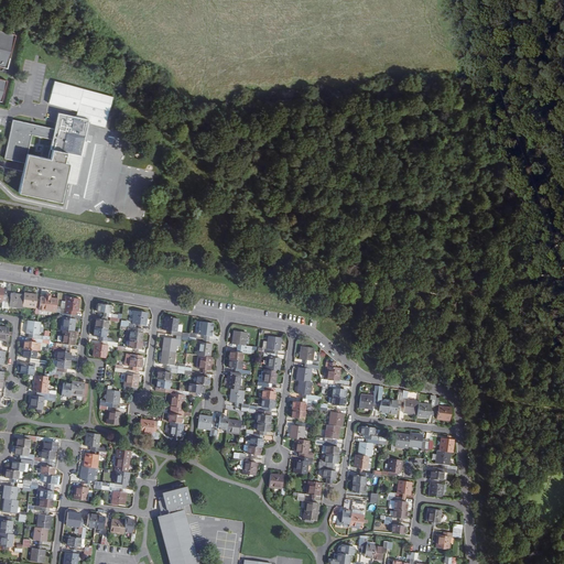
[(0,101),(1,101),(7,82),(0,79),(0,66),(4,67),(7,68),(14,35),(0,31),(0,101)]
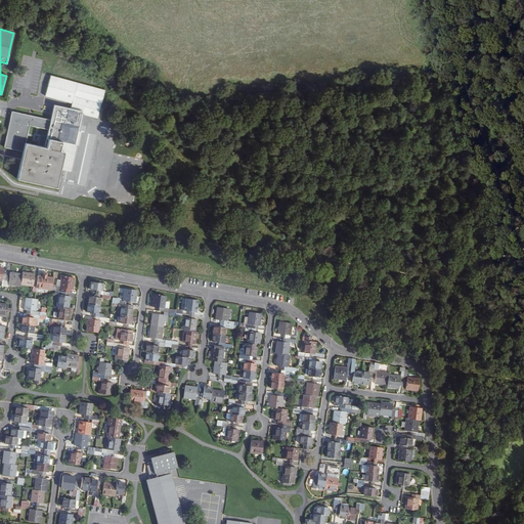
[(77,145),(78,145),(81,132),(78,131),(82,113),(84,114),(83,115),(97,119),(101,104),(104,90),(50,75),(45,96),(70,103),(72,103),(71,108),(69,108),(54,104),(50,120),(29,116),(11,112),(10,119),(4,147),(24,151),(22,158),(22,163),(17,179),(56,188),(60,170),(64,153),(59,151),(61,142),(77,145)]
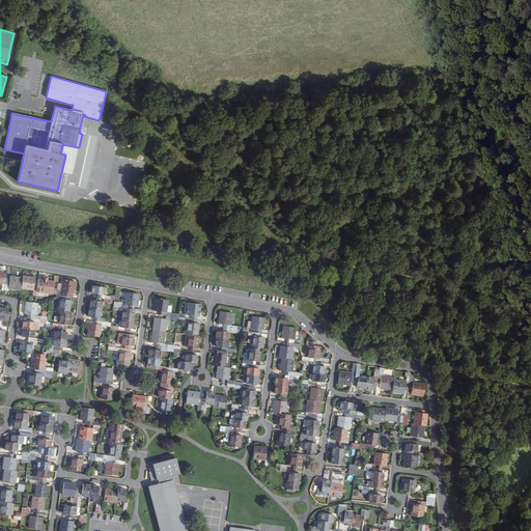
[(78,147),(62,144),(60,154),(65,155),(61,172),(64,173),(72,174),(78,147)]
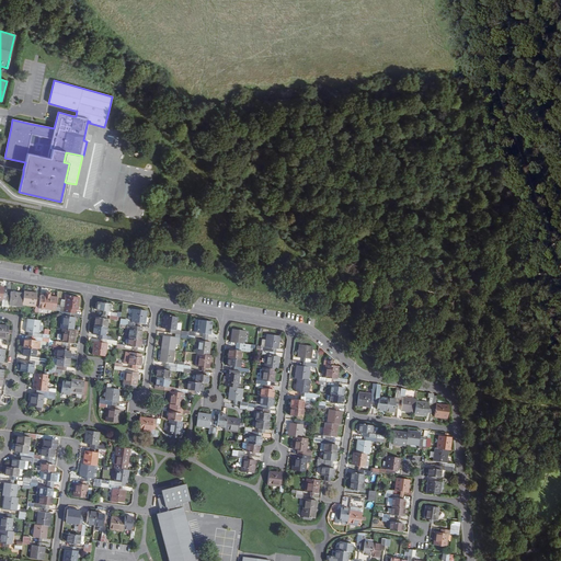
[(9,305),(21,306),(22,305),(23,294),(11,292),(10,296),(10,300),(6,299),(4,307),(9,307),(9,305)]
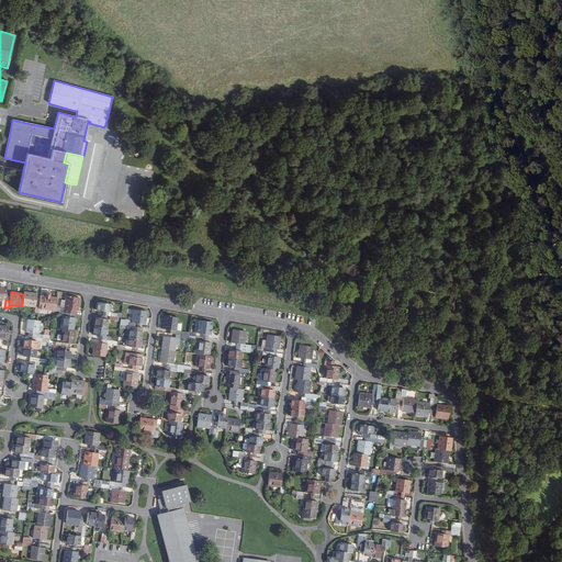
[(23,292),(23,294),(22,305),(34,306),(33,313),(37,313),(38,305),(34,305),(36,293),(23,292)]
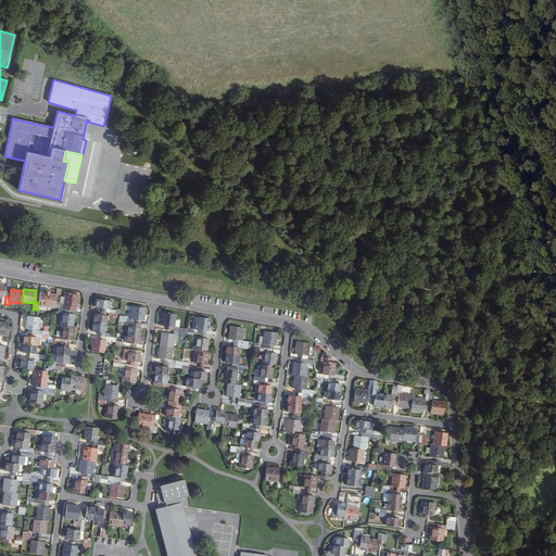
[(42,292),(41,303),(38,302),(37,310),(40,311),(41,305),(54,307),(54,305),(55,294),(52,294),(52,290),(48,290),(47,293),(42,292)]
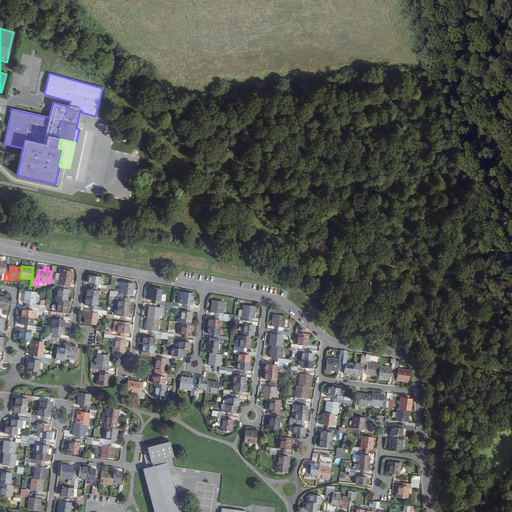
[(60,274),(59,282),(55,281),(55,284),(62,285),(62,282),(70,283),(72,271),(60,270),(60,274)]
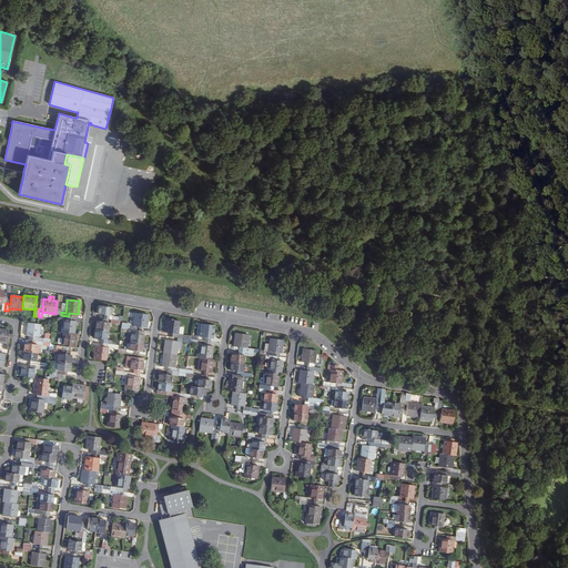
[(110,315),(111,307),(99,305),(98,314),(110,315)]
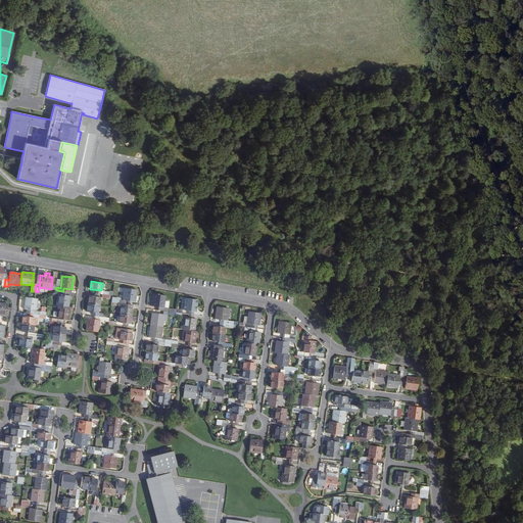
[(135,301),(136,289),(125,287),(123,299),(135,301)]
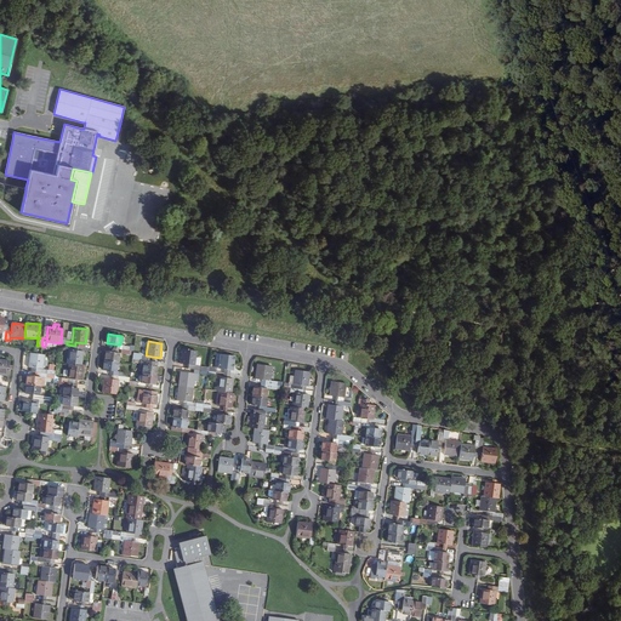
[(75,346),(67,345),(67,348),(68,349),(67,363),(68,364),(80,365),(83,351),(75,349),(75,346)]
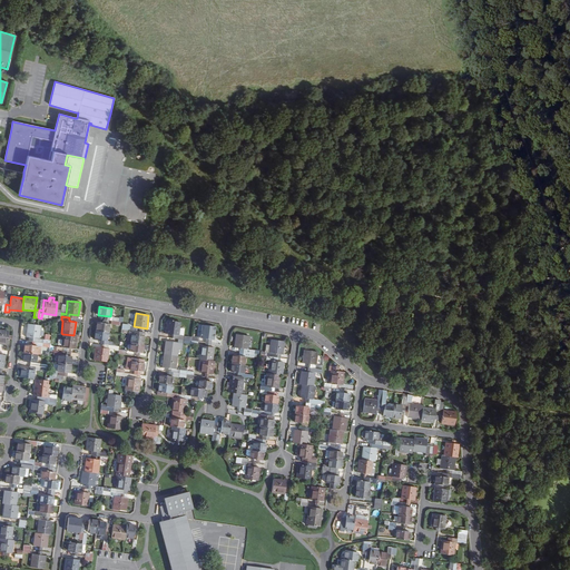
[(165,334),(178,335),(180,322),(167,321),(165,334)]
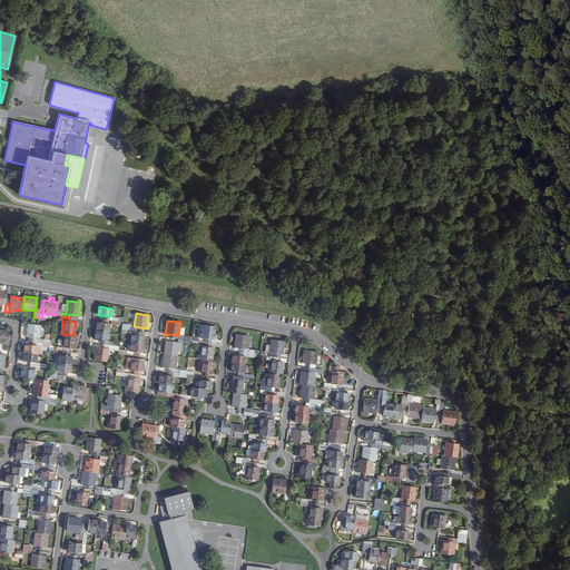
[(109,324),(97,322),(96,331),(107,332),(108,332),(109,324)]
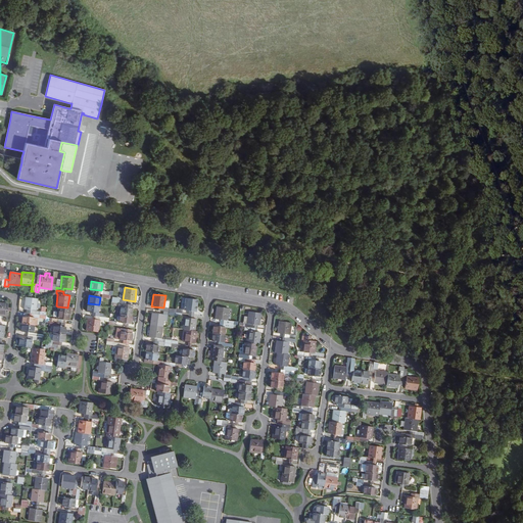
[(25,297),(24,308),(30,310),(36,311),(37,298),(34,298),(25,297)]
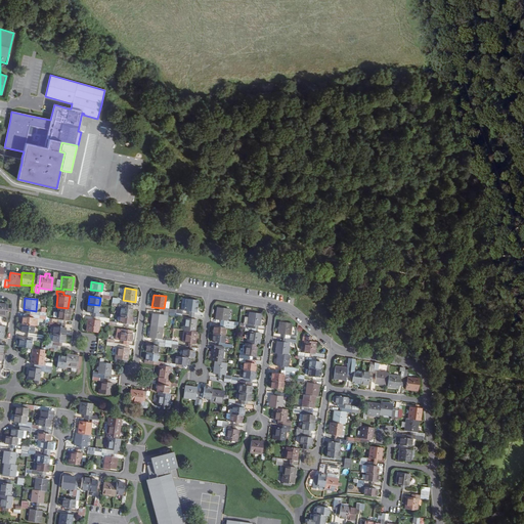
[(197,312),(198,300),(185,299),(185,303),(184,310),(197,312)]
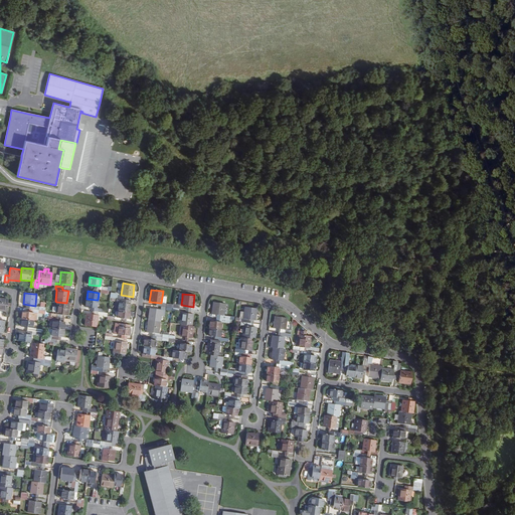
[(130,303),(130,300),(116,298),(116,301),(120,302),(119,310),(129,311),(131,303),(130,303)]
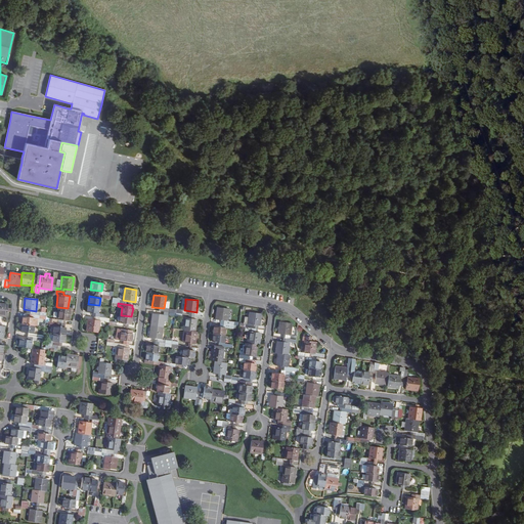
[(107,314),(97,313),(98,305),(88,304),(87,304),(86,312),(94,312),(96,313),(96,316),(106,318),(107,314)]
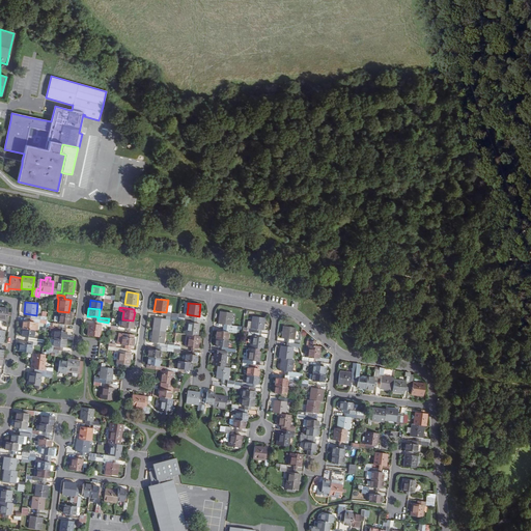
[(58,327),(59,324),(64,325),(70,325),(71,312),(68,312),(58,311),(57,324),(52,323),(52,326),(58,327)]
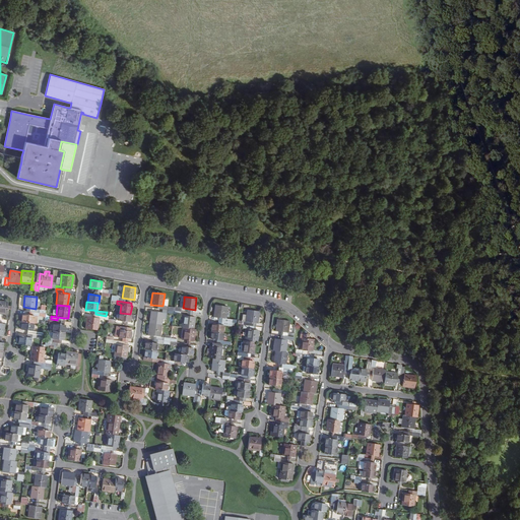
[(215,305),(214,316),(218,317),(225,318),(228,306),(215,305)]
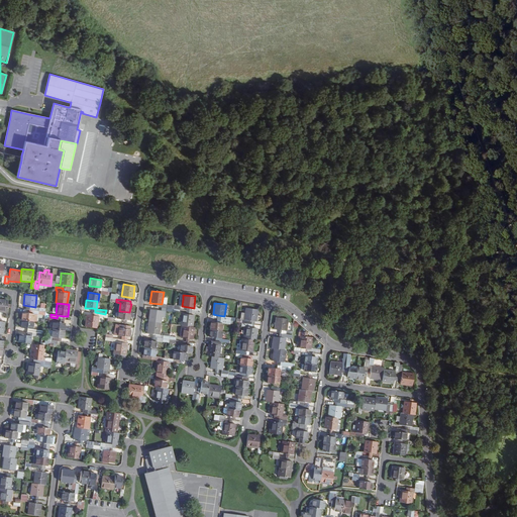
[(240,319),(236,318),(236,321),(241,322),(254,324),(254,321),(256,321),(259,309),(246,307),(245,312),(244,319),(240,319)]
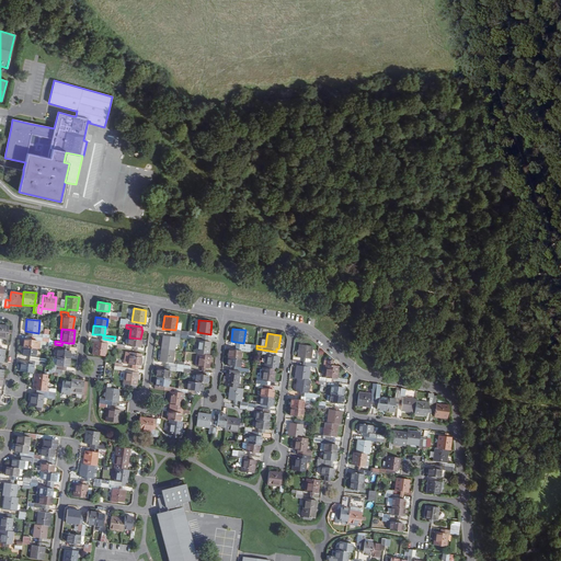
[(163,335),(161,348),(174,351),(175,338),(163,335)]
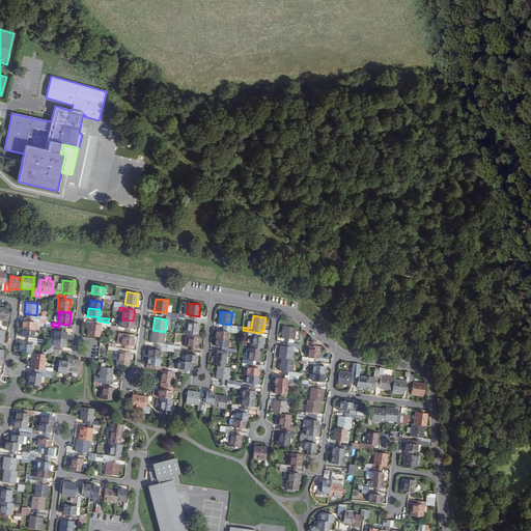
[(47,319),(39,318),(32,318),(32,322),(29,320),(23,320),(22,329),(23,329),(33,330),(34,322),(46,324),(47,319)]
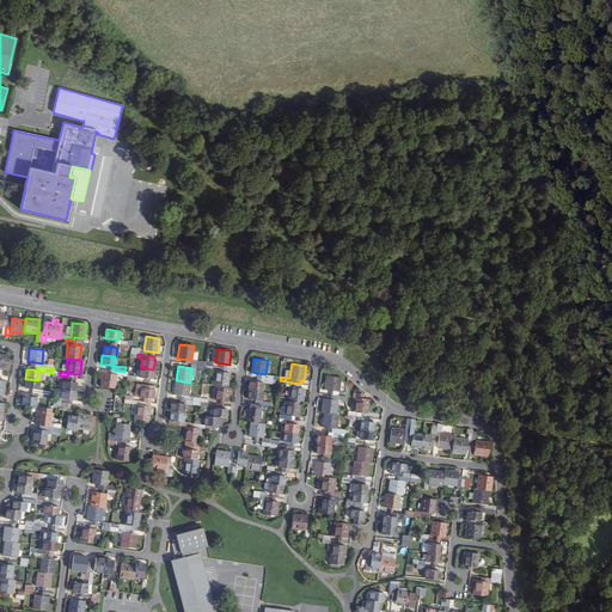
[(140,377),(153,378),(154,369),(153,369),(141,368),(140,377)]
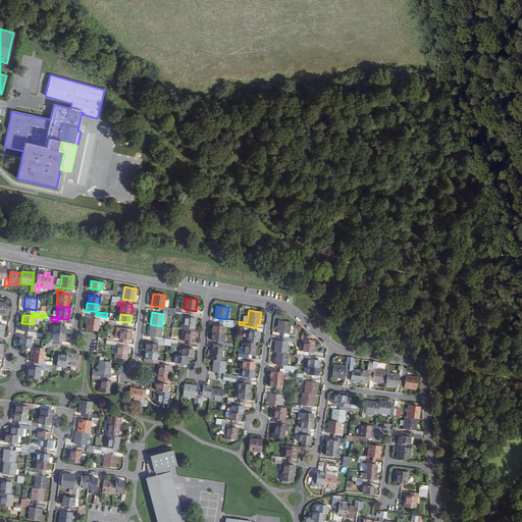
[(98,319),(106,320),(106,317),(96,315),(96,318),(88,317),(86,329),(97,331),(98,319)]
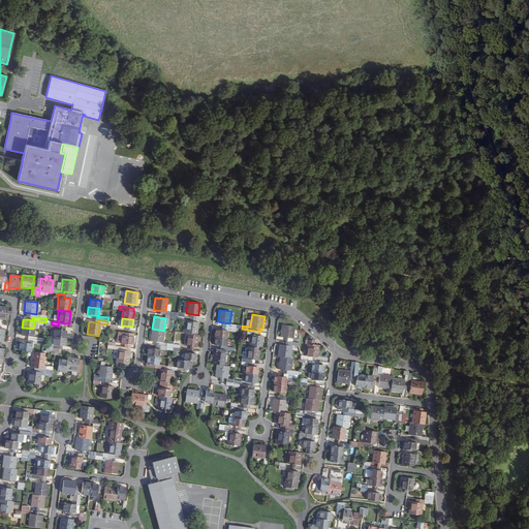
[(185,333),(186,333),(197,335),(198,322),(186,320),(185,333)]
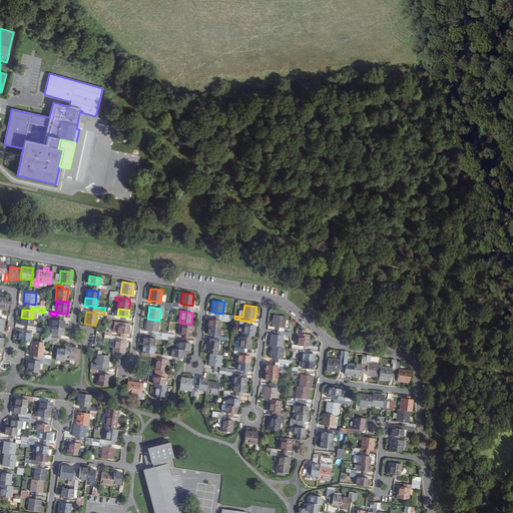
[(52,319),(51,327),(52,327),(62,328),(63,321),(61,320),(56,320),(56,316),(50,315),(50,319),(52,319)]
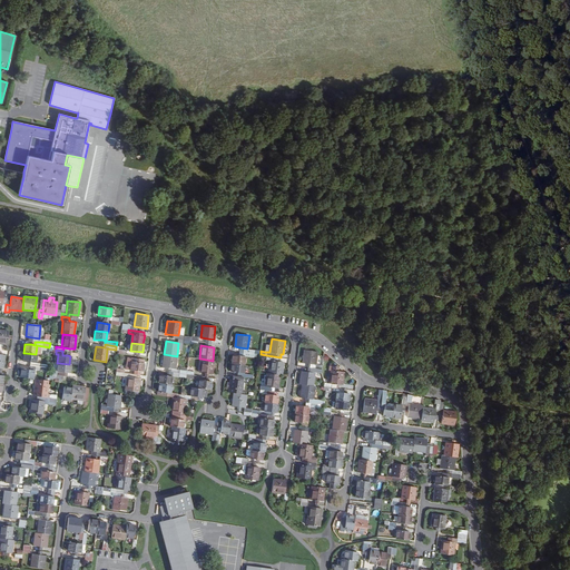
[(308,367),(322,370),(323,365),(316,365),(317,352),(304,350),(303,363),(308,364),(308,367)]
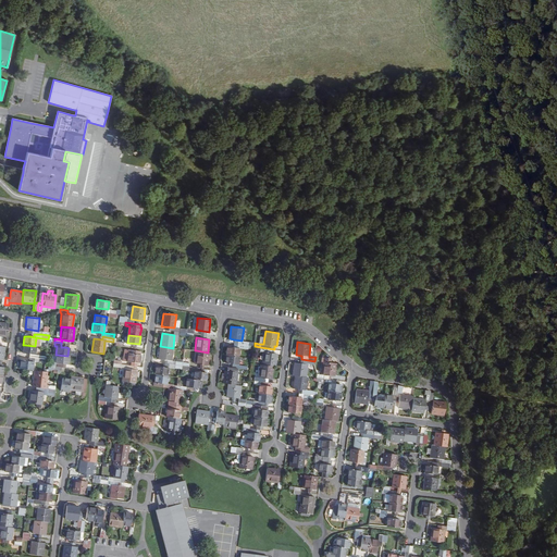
[(35,346),(24,345),(22,353),(28,354),(35,355),(35,346)]
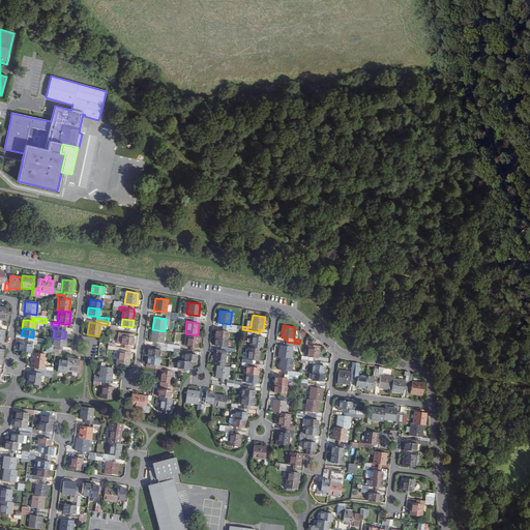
[(163,344),(165,331),(152,329),(151,342),(156,343),(163,344)]
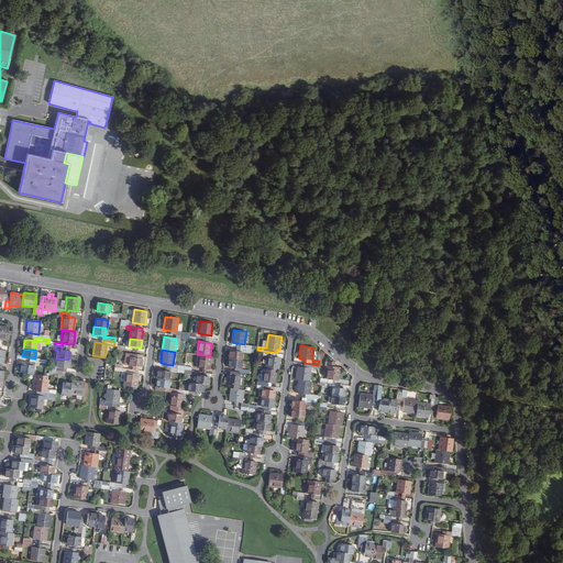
[(229,350),(228,359),(230,359),(240,360),(241,352),(235,351),(229,350)]
